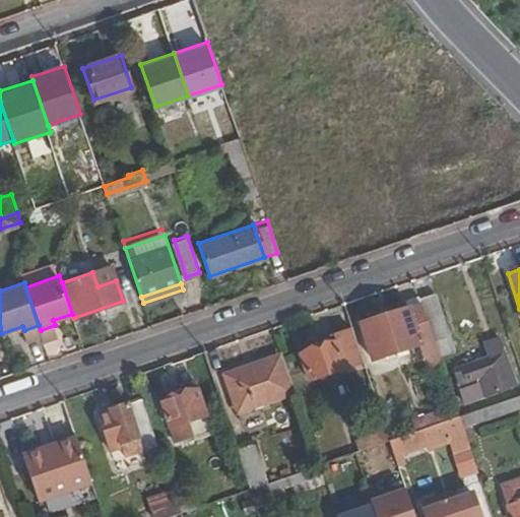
[(418,300),(416,295),(403,300),(405,307),(360,322),(372,358),(395,349),(396,353),(406,349),(405,346),(418,341),(427,366),(439,362),(433,342),(418,300)]
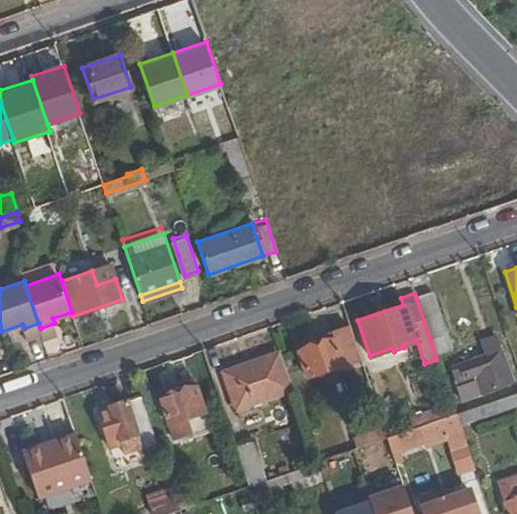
[(430,293),(416,298),(430,340),(444,336),(430,293)]
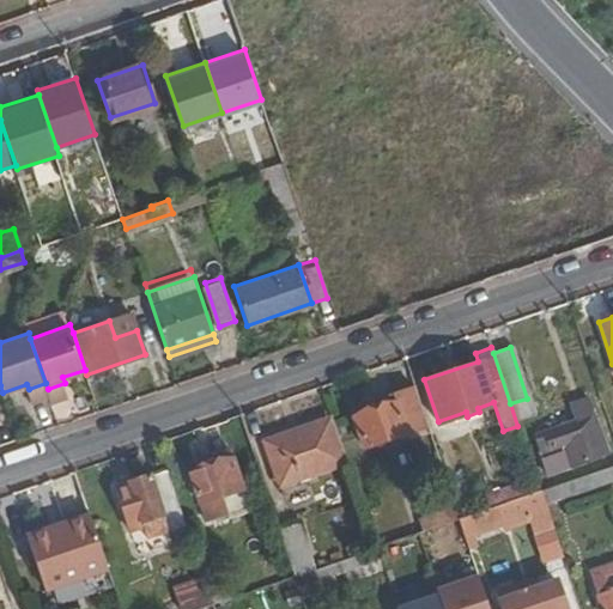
[(426,425),(412,385),(393,393),(368,401),(370,407),(352,413),(364,446),(380,442),(406,432),(426,425)]
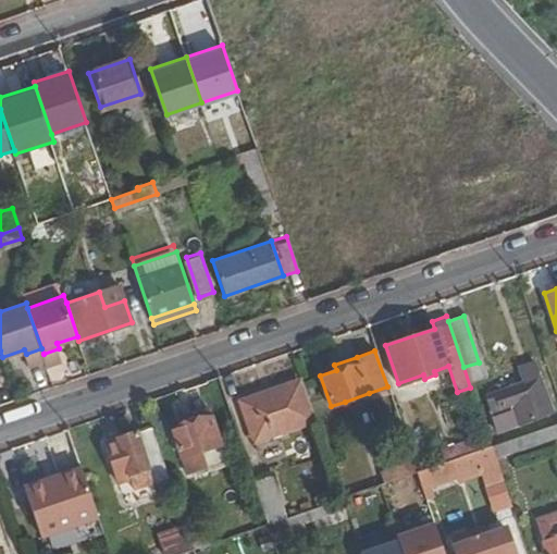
[(556,422),(556,404),(551,407),(534,361),(518,367),(523,381),(495,391),(500,407),(490,410),(496,430),(548,413),(553,425),(556,422)]
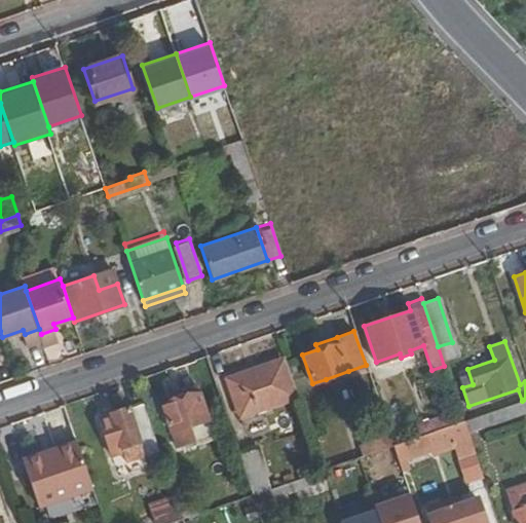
[(238,414),(293,396),(282,360),(227,378),(238,414)]
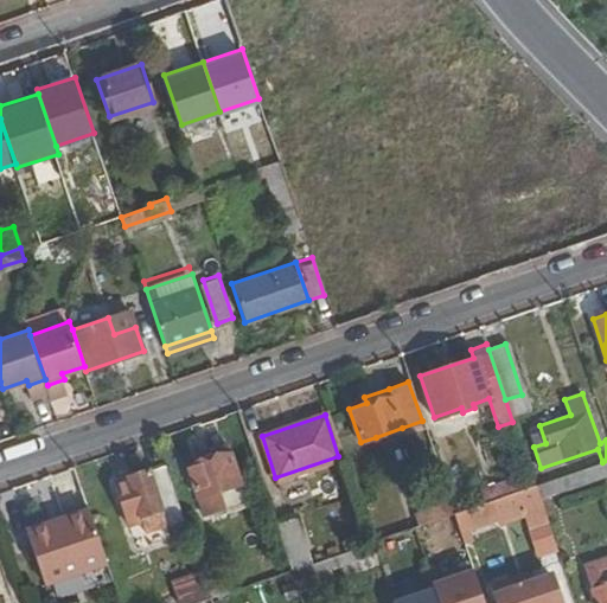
[(227,444),(198,454),(200,461),(187,464),(204,513),(222,507),(224,512),(246,505),(227,444)]
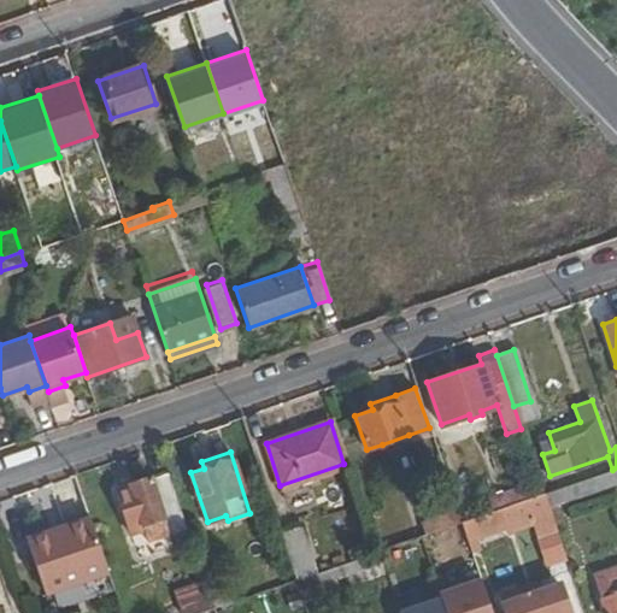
[(616,467),(612,470),(544,494),(547,506),(616,482),(616,467)]
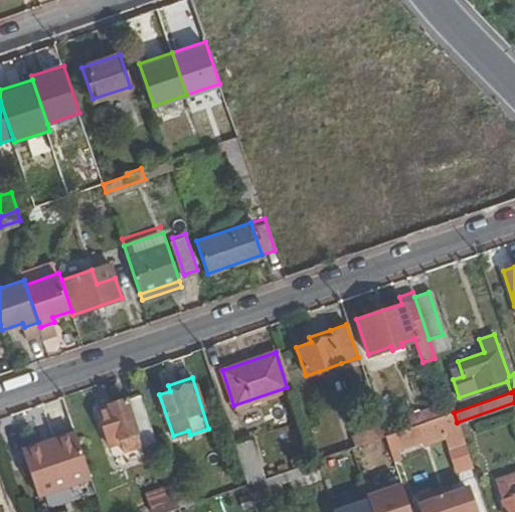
[(155,437),(140,394),(97,408),(109,442),(119,438),(126,458),(144,452),(140,442),(155,437)]
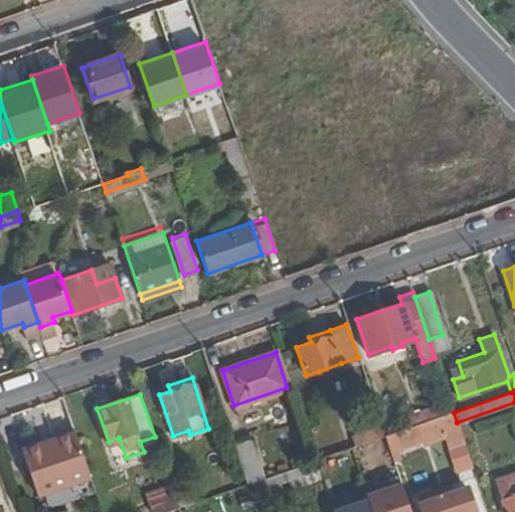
[(457,422),(454,412),(385,436),(388,446),(421,435),(443,428),(446,436),(450,446),(464,441),(457,422)]
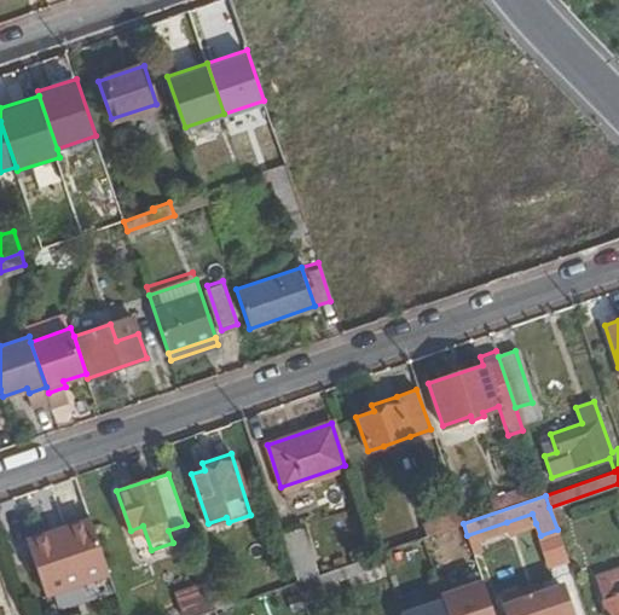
[(433,534),(463,523),(458,511),(426,522),(431,534),(433,534)]
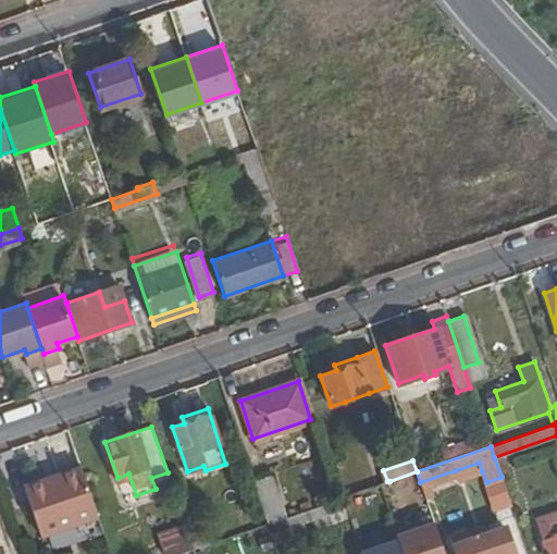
[(479,463),(456,470),(459,479),(482,471),(479,463)]
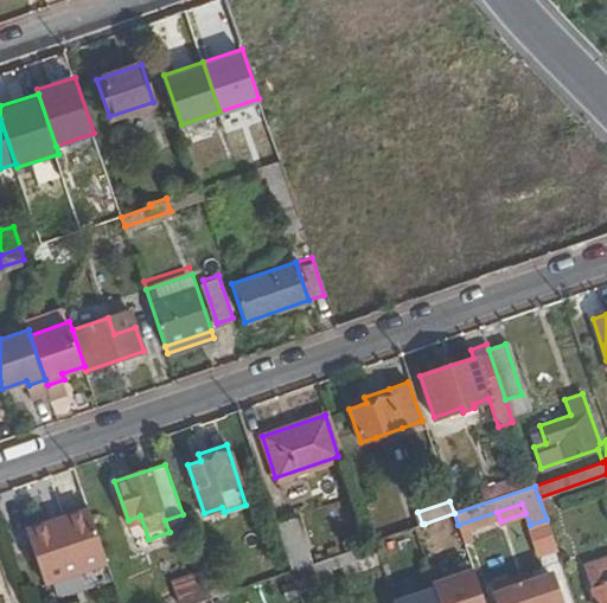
[(106,559),(89,510),(26,530),(43,579),(106,559)]
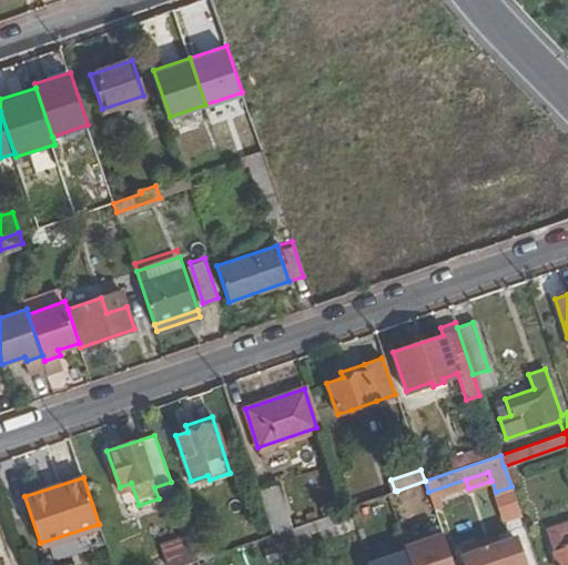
[(402,502),(397,491),(395,491),(348,507),(353,518),(402,502)]
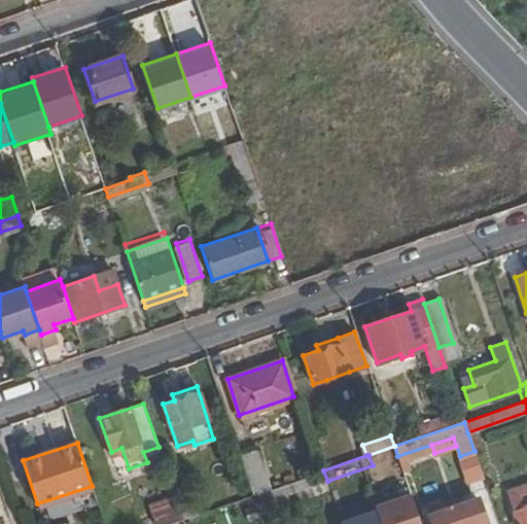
[(360,521),(363,520),(407,504),(395,475),(361,486),(362,489),(351,492),(360,521)]
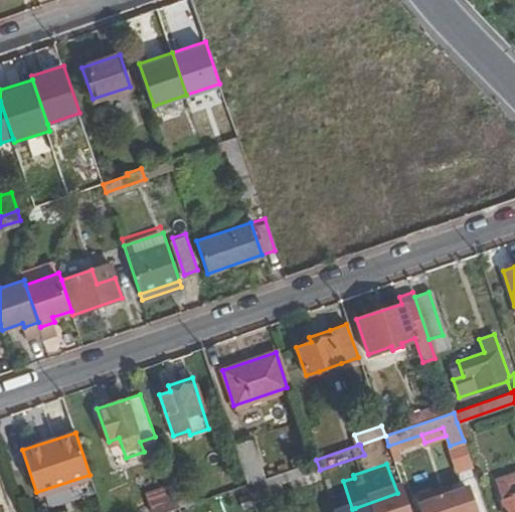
[(514,511),(514,472),(511,474),(513,481),(498,486),(506,511),(514,511)]
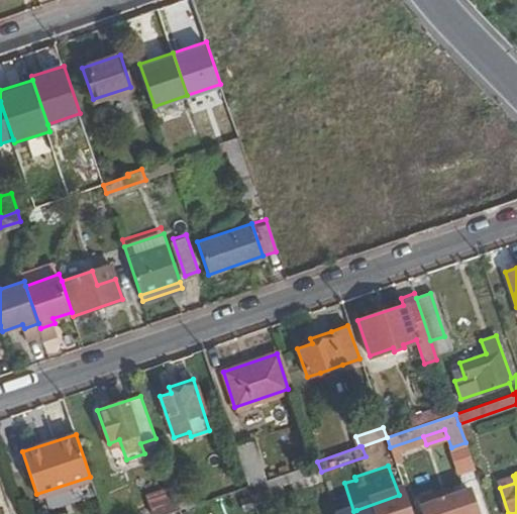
[(40,507),(95,491),(90,477),(36,494),(40,507)]
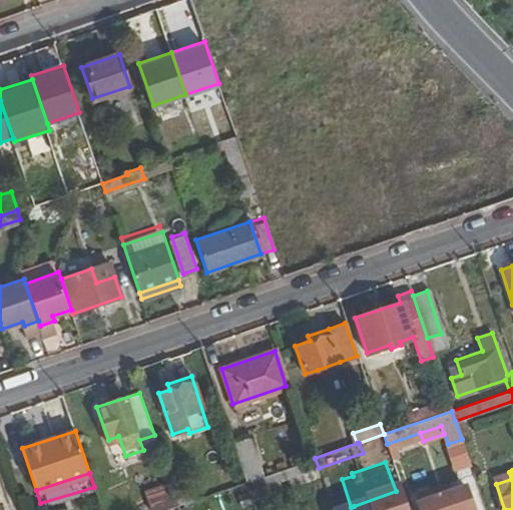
[(146,491),(152,509),(162,509),(177,505),(172,489),(170,483),(146,491)]
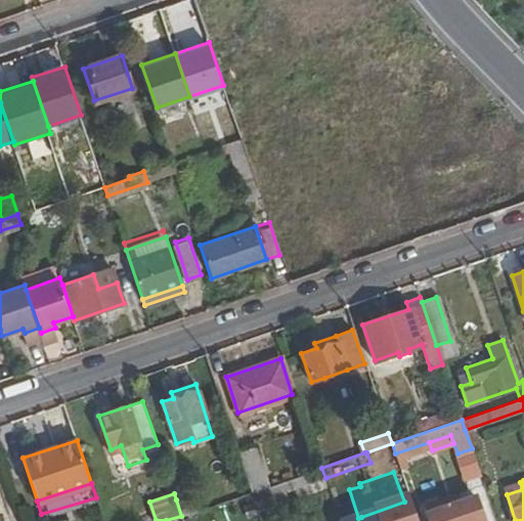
[(181,516),(195,511),(189,494),(176,500),(181,516)]
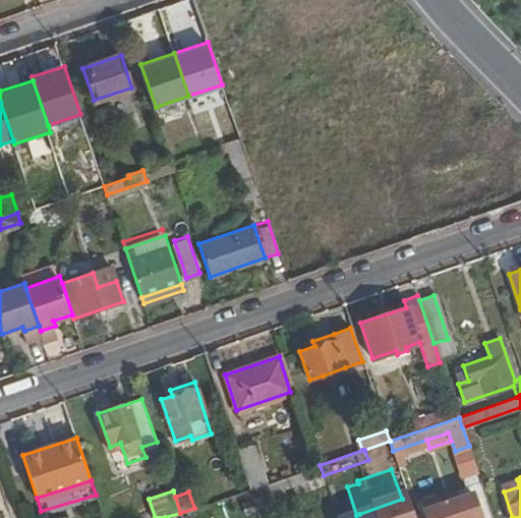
[(472,492),(424,509),(427,517),(475,517),(480,516),(472,492)]
